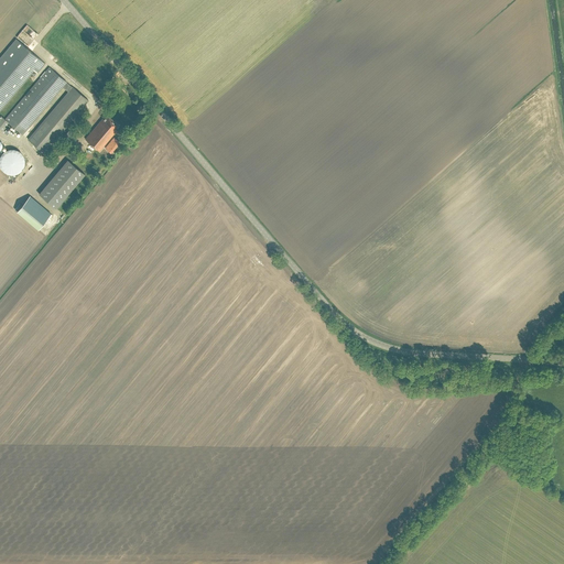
[(0,56),(0,109),(42,61),(15,39),(0,56)]
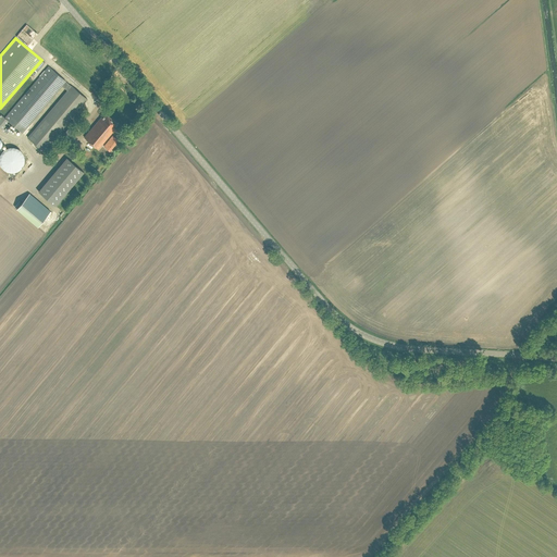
[(10,122),(22,133),(62,85),(67,89),(27,137),(44,151),(88,99),(50,66),(5,119),(1,114),(0,114),(0,127),(2,130),(10,122)]
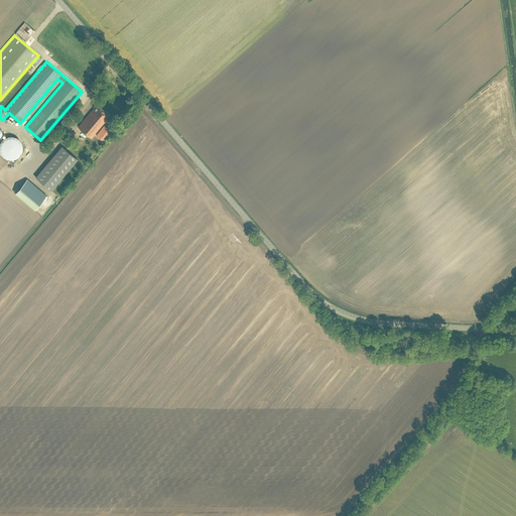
[(109,114),(98,105),(97,107),(96,106),(78,127),(91,138),(106,120),(108,122),(111,119),(107,116),(109,114)]
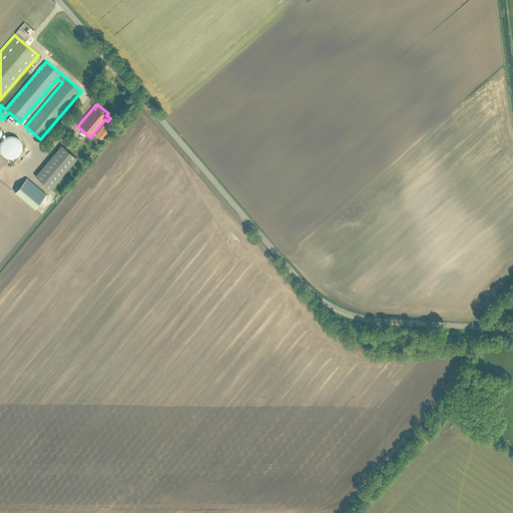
[(109,128),(104,124),(95,134),(100,138),(109,128)]
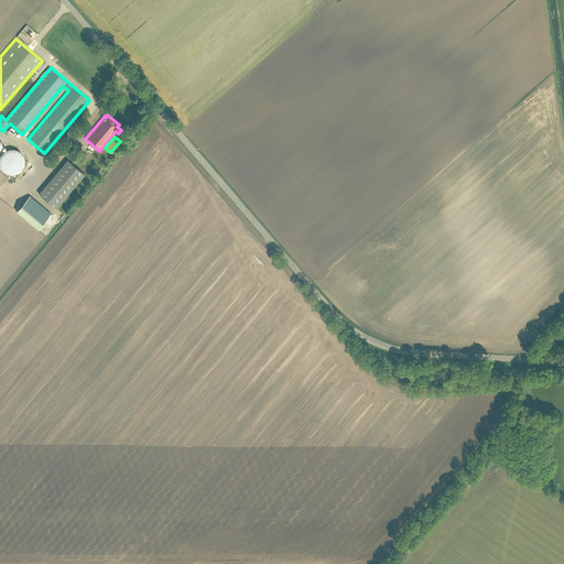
[(11,174),(13,174),(14,174),(15,174),(18,173),(19,173),(20,172),(21,171),(22,170),(23,169),(24,167),(24,165),(24,164),(25,163),(25,161),(25,160),(24,159),(24,156),(24,155),(23,154),(22,153),(21,152),(20,151),(19,150),(18,150),(15,149),(14,149),(13,149),(11,149),(10,149),(9,149),(7,150),(6,150),(4,151),(3,152),(2,153),(1,154),(1,155),(0,156),(0,165),(1,167),(1,169),(2,170),(3,171),(4,172),(6,173),(7,173),(9,174),(10,174),(11,174)]
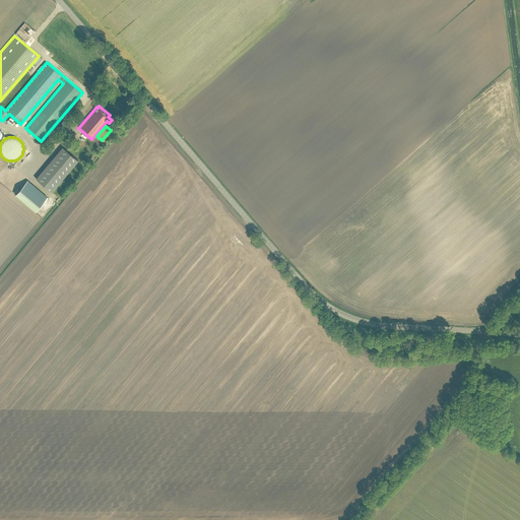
[(53,192),(78,160),(62,147),(36,179),(53,192)]
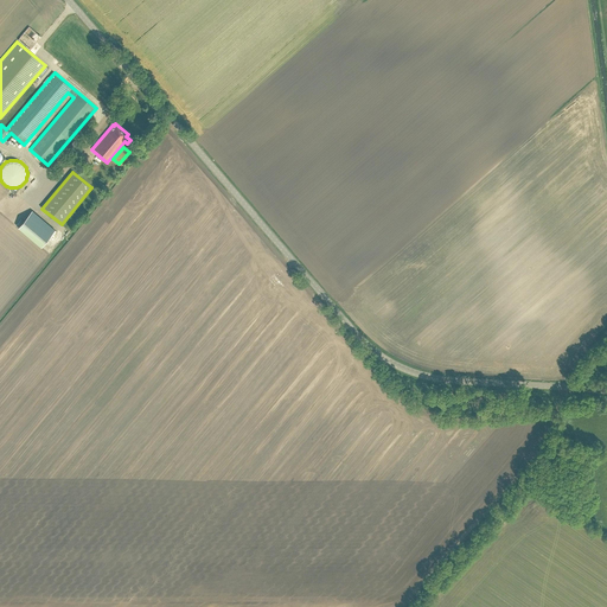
[(18,228),(40,247),(51,236),(27,216),(18,228)]
